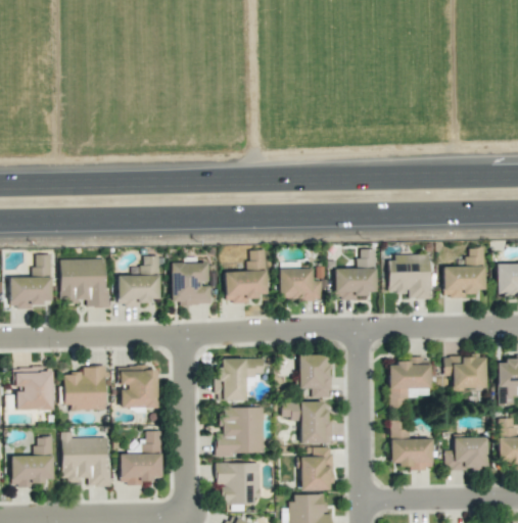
[(444,267),(445,297),(478,296),(478,290),(486,289),(485,247),(470,248),(470,257),(466,257),(466,266),(444,267)]
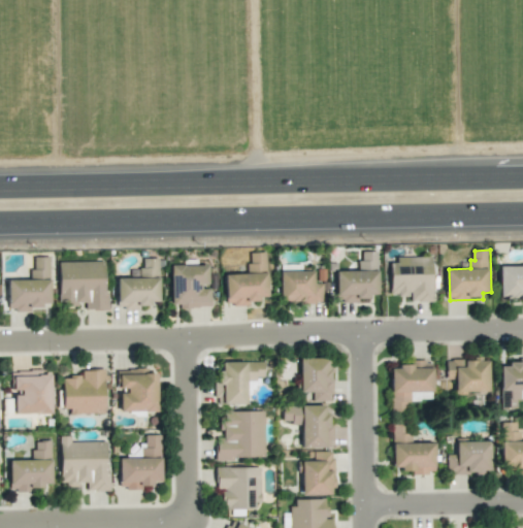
[(228,274),(229,305),(253,305),(253,301),(263,301),(263,297),(270,297),(269,252),(251,253),(252,273),(228,274)]
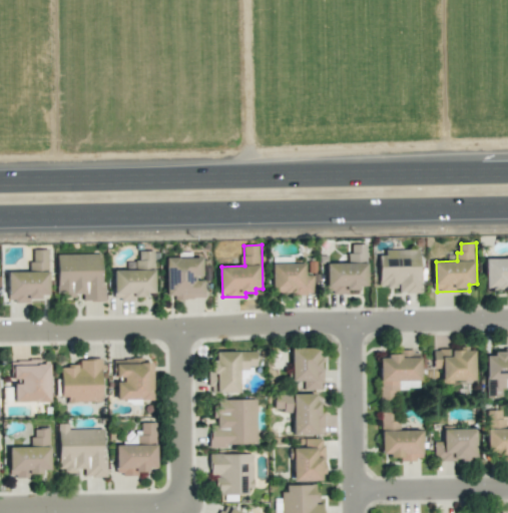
[(363,294),(363,286),(371,286),(370,244),(353,244),(353,263),(330,264),(330,294),(363,294)]
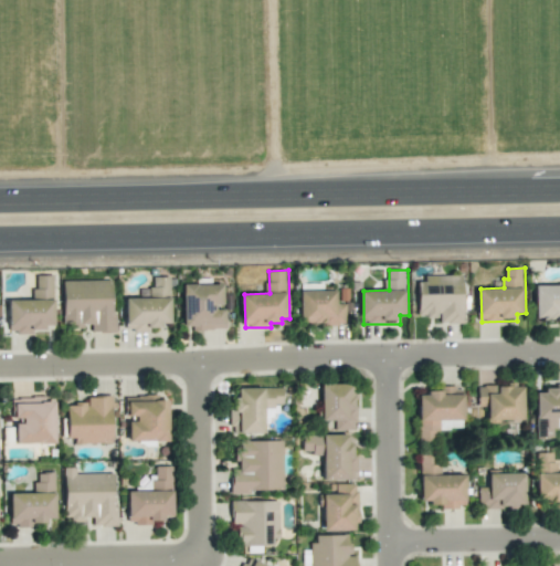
[(57,325),(56,275),(38,275),(38,300),(11,300),(12,333),(49,332),(48,325),(57,325)]
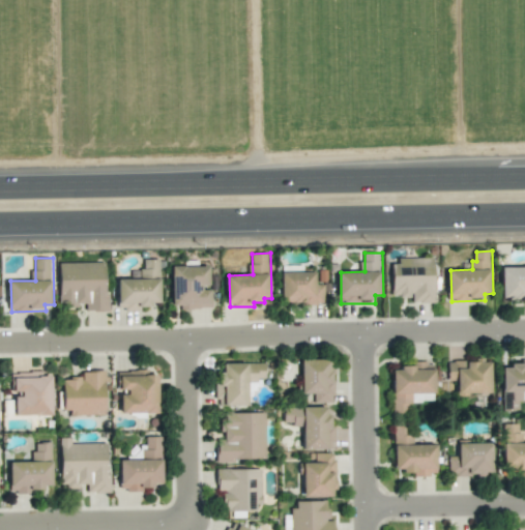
[(163,302),(162,259),(147,260),(147,270),(135,270),(135,278),(120,280),(120,311),(144,310),(144,307),(154,306),(154,302),(163,302)]
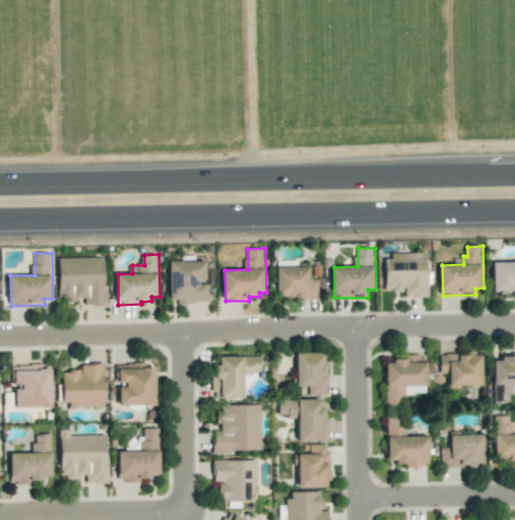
[(387,255),(388,291),(407,291),(407,298),(430,297),(429,254),(387,255)]
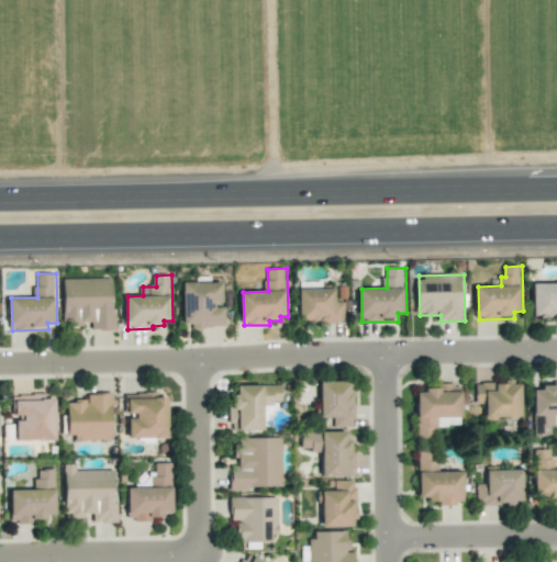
[(66,279),(67,325),(95,325),(95,330),(120,329),(119,312),(115,312),(115,278),(66,279)]
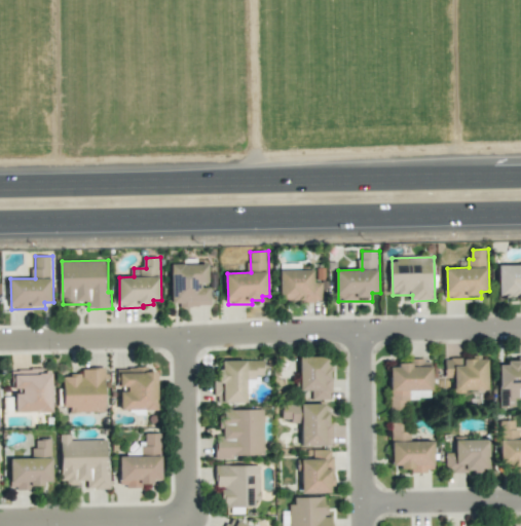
[(211,264),(173,264),(174,304),(182,304),(182,307),(214,306),(213,286),(211,286),(211,264)]
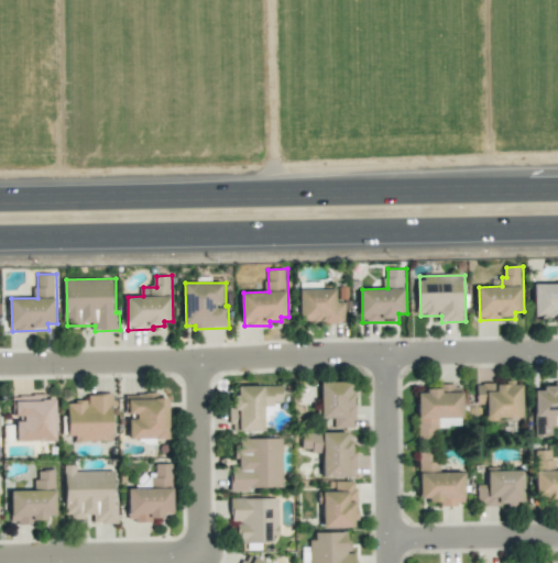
[(557,283),(536,284),(536,319),(557,318),(557,283)]
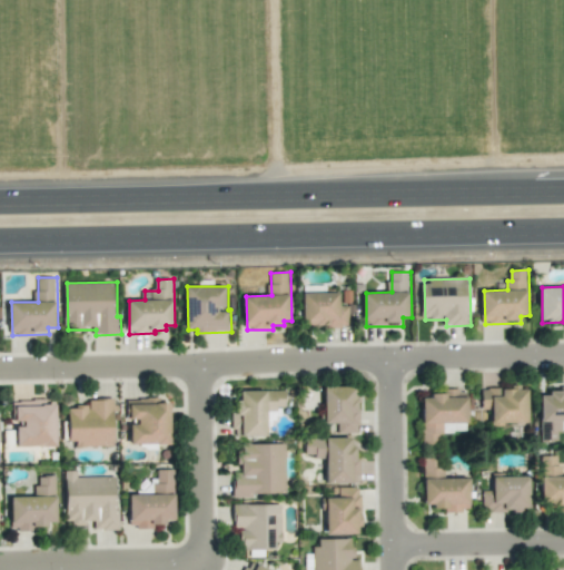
[(306,293),(305,325),(352,327),(352,306),(342,305),(342,293),(306,293)]
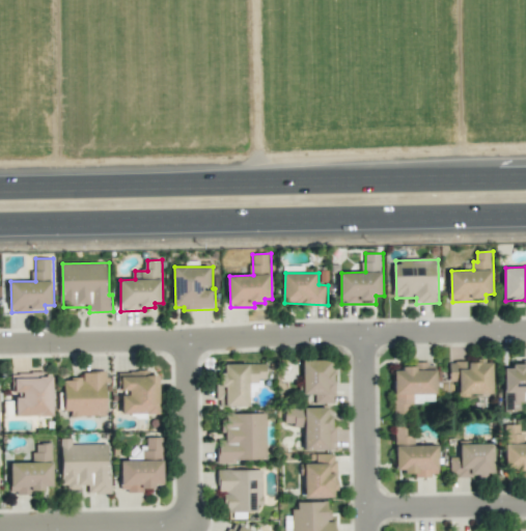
[(305,394),(317,394),(317,403),(336,403),(336,360),(305,360),(305,394)]
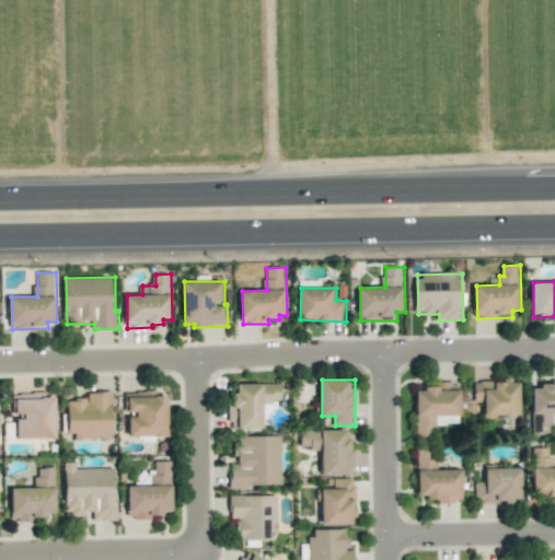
[(477,401),(486,401),(486,416),(522,416),(522,381),(476,382),(477,401)]
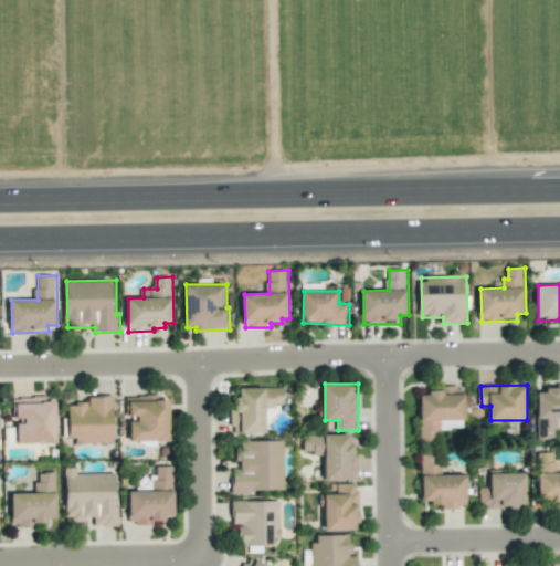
[(286,388),(235,388),(235,433),(273,433),(273,405),(286,405),(286,388)]
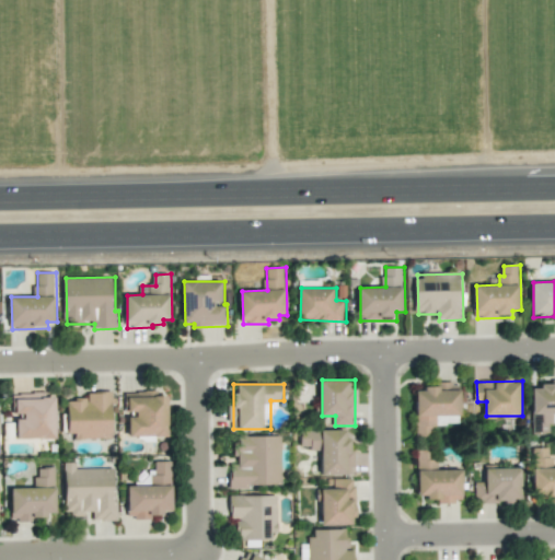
[(419,436),(432,435),(432,426),(463,424),(463,385),(418,386),(419,436)]
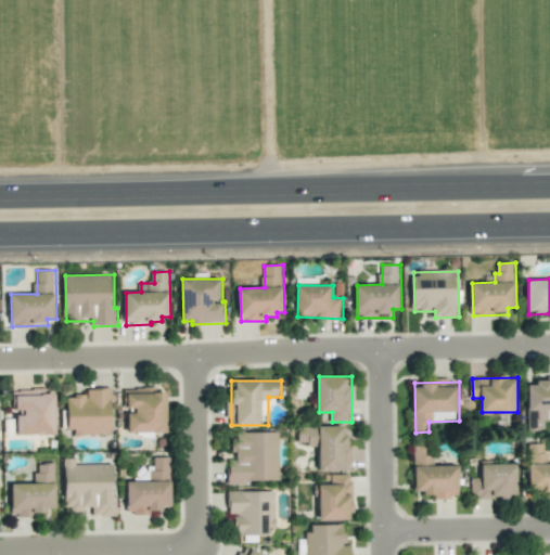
[(529,383),(531,429),(549,429),(548,410),(549,410),(549,382),(529,383)]
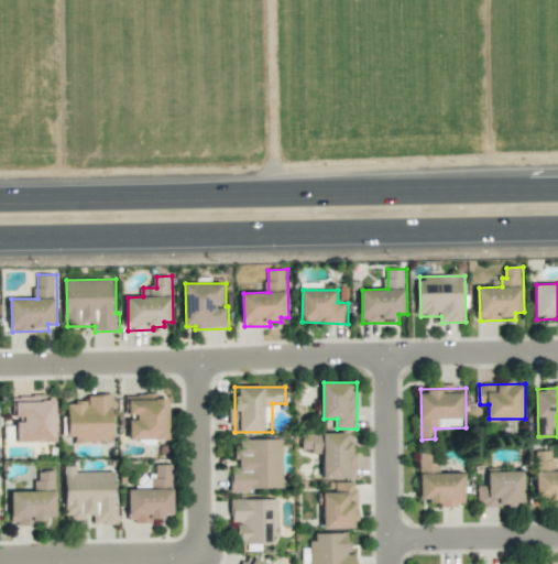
[(116,441),(115,394),(91,394),(91,402),(69,403),(70,442),(116,441)]
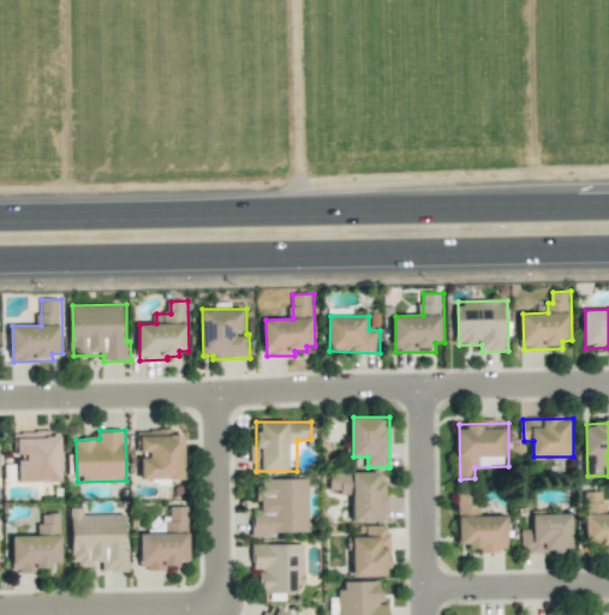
[(143,481),(187,478),(186,430),(141,431),(141,455),(143,455),(143,481)]
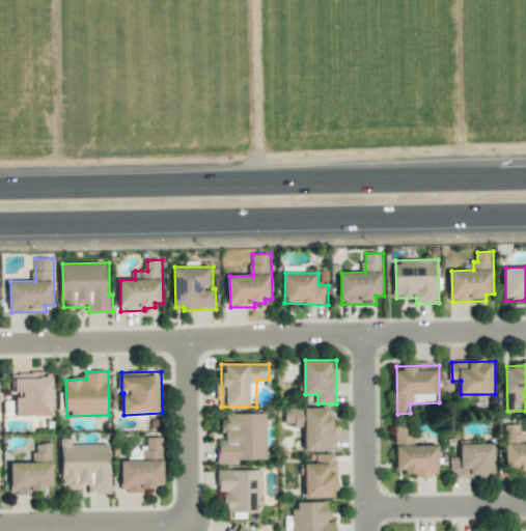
[(55,417),(55,376),(46,376),(46,372),(15,372),(15,394),(18,394),(18,416),(55,417)]
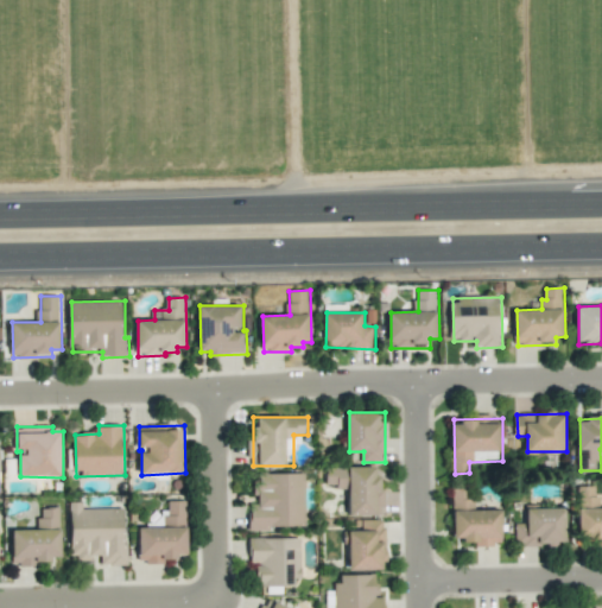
[(381,467),(329,466),(329,485),(341,485),(341,489),(352,489),(350,515),(387,517),(387,491),(381,489),(381,467)]
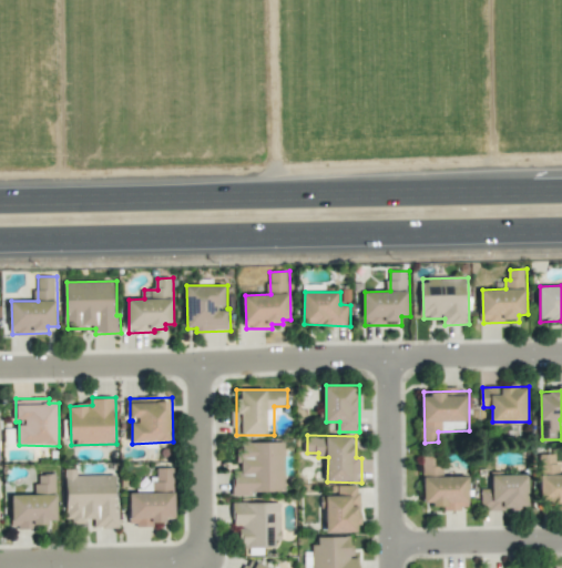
[(287,442),(243,443),(243,470),(235,470),(235,495),(288,494),(287,442)]
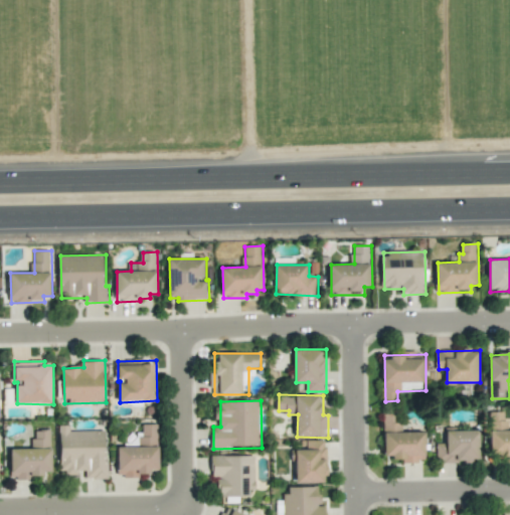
[(509,420),(507,420),(507,411),(492,411),(492,459),(509,459),(509,420)]
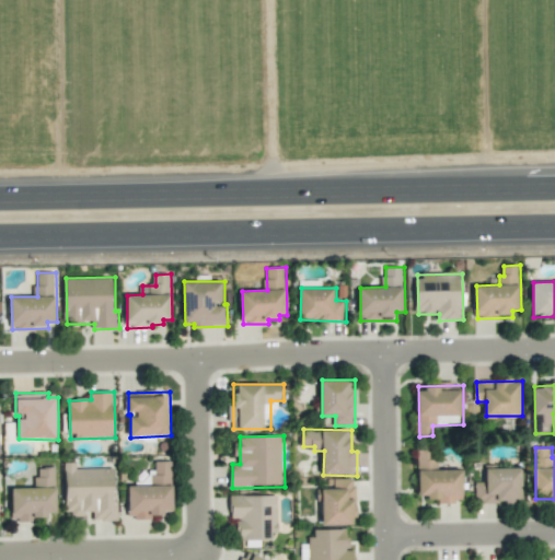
[(420,500),(464,500),(464,469),(440,469),(440,458),(432,458),(432,451),(420,451),(420,500)]
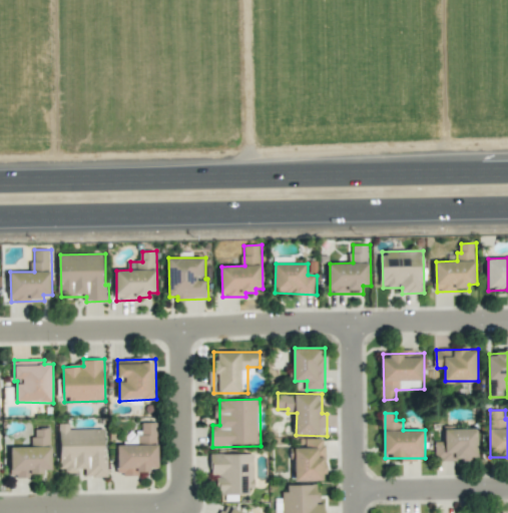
[(158,423),(142,423),(143,444),(118,445),(119,476),(141,475),(141,472),(151,472),(151,468),(160,468),(158,423)]
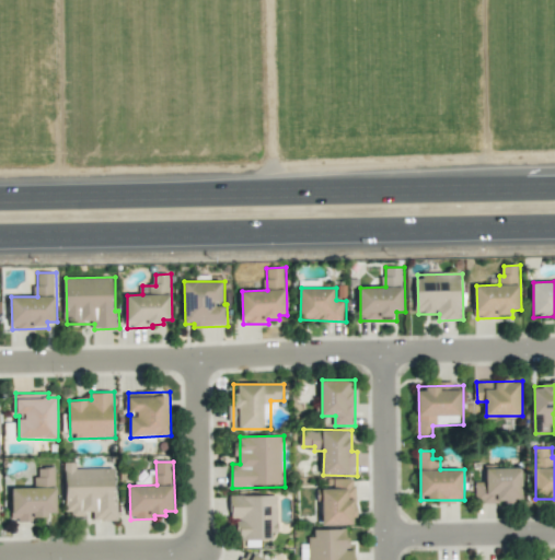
[(117,521),(117,468),(78,468),(78,463),(67,463),(67,512),(76,512),(76,518),(92,518),(92,521),(117,521)]
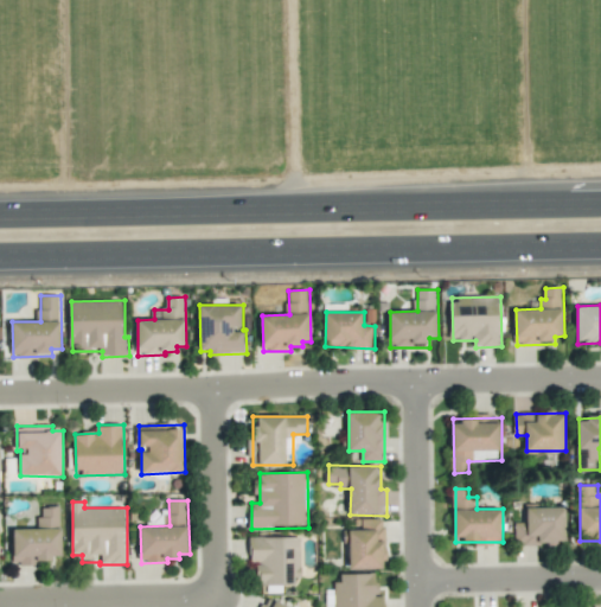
[(63,508),(45,508),(45,518),(39,518),(39,529),(14,529),(14,564),(40,564),(40,560),(62,560),(63,508)]
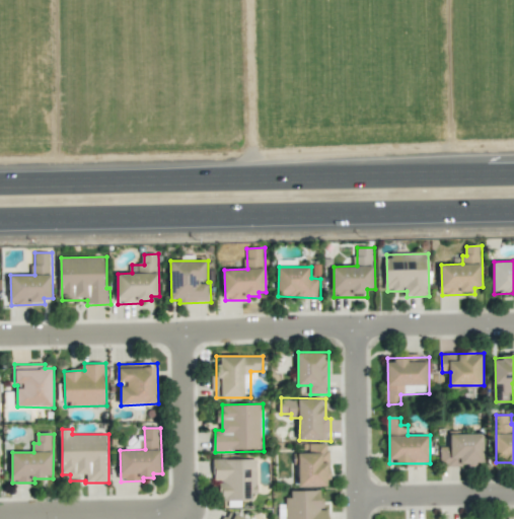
[(485,466),(485,434),(451,434),(451,447),(443,447),(442,465),(485,466)]
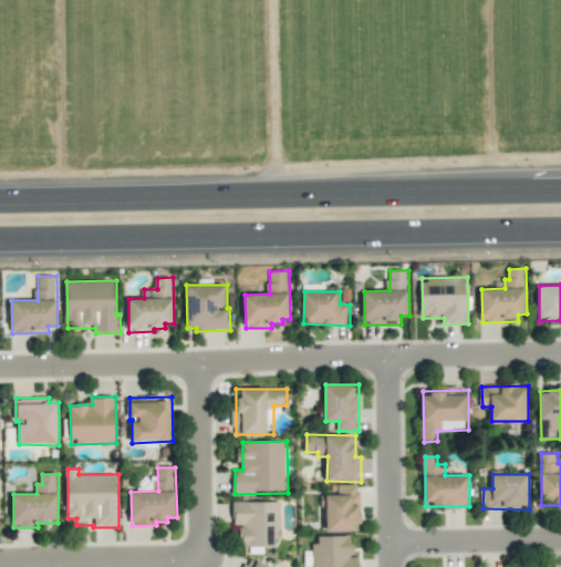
[(328,532),(362,531),(361,484),(340,485),(341,495),(326,495),(328,532)]
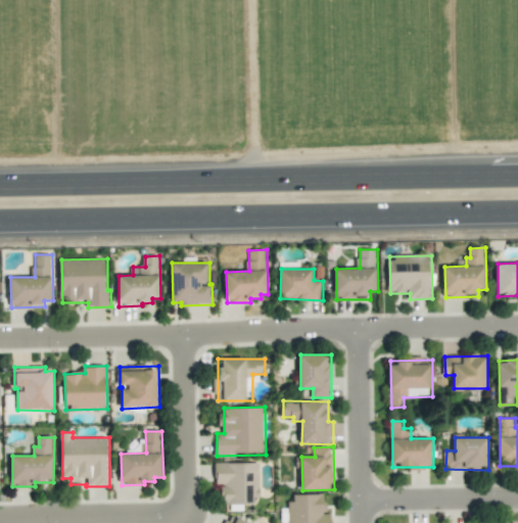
[(261,462),(217,463),(217,484),(225,484),(225,505),(255,504),(255,497),(262,497),(261,462)]
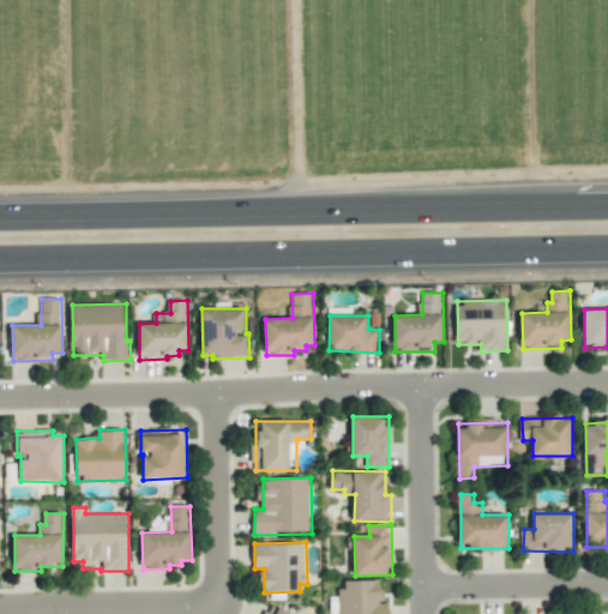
[(391,613),(392,603),(384,603),(383,581),(347,581),(347,589),(341,589),(341,613),(391,613)]
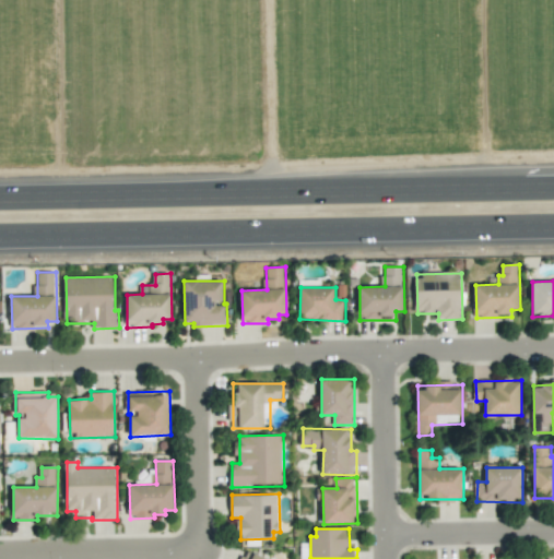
All buildings are outlined.
